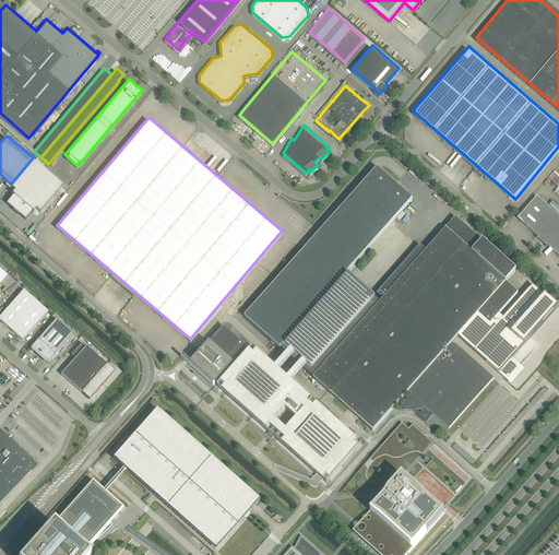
[(8,199),(7,200),(15,208),(19,211),(25,216),(33,208),(34,209),(36,205),(40,209),(47,200),(62,182),(33,157),(11,184),(15,187),(12,191),(13,191),(8,199)]
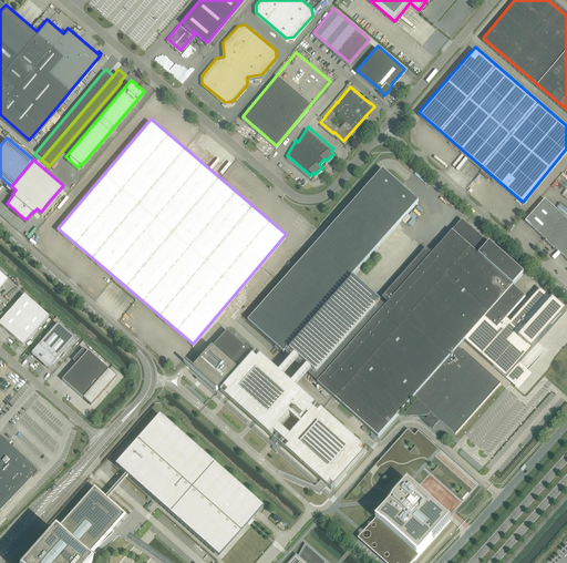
[(284,349),(346,279),(419,198),(383,166),(248,317),(284,349)]
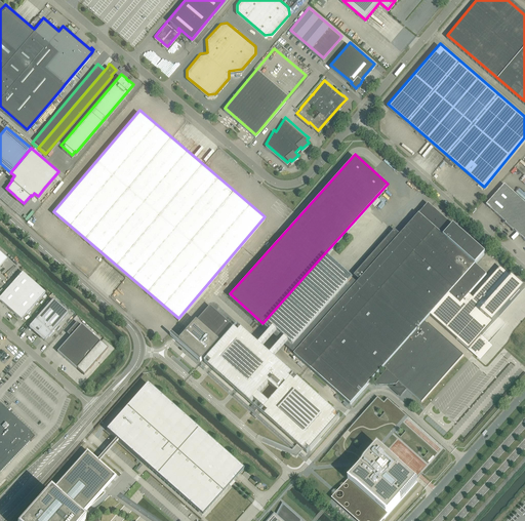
[(524,199),(505,182),(486,201),(524,236),(524,199)]
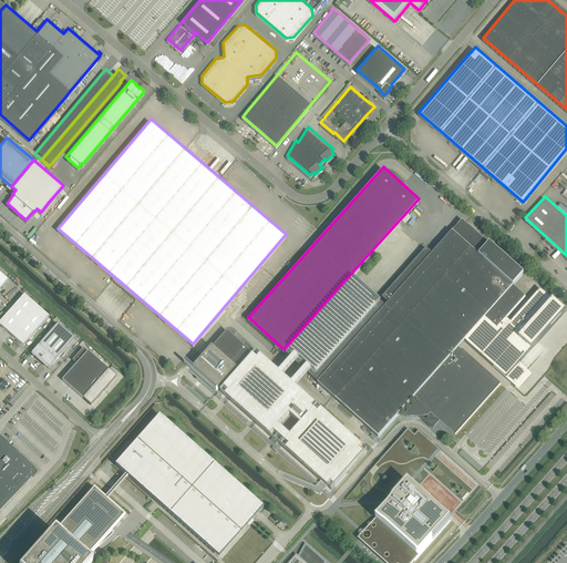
[(310,365),(307,369),(318,379),(336,395),(379,433),(397,412),(401,408),(414,392),(418,396),(416,397),(404,410),(406,413),(428,411),(428,415),(421,415),(432,425),(439,417),(455,431),(501,380),(462,345),(461,346),(457,344),(464,337),(514,381),(527,367),(519,359),(566,308),(540,285),(507,323),(503,318),(525,294),(513,283),(523,270),(463,217),(434,248),(432,251),(426,245),(419,254),(416,253),(393,278),(394,279),(381,294),(388,300),(387,303),(380,297),(316,369),(310,365)]
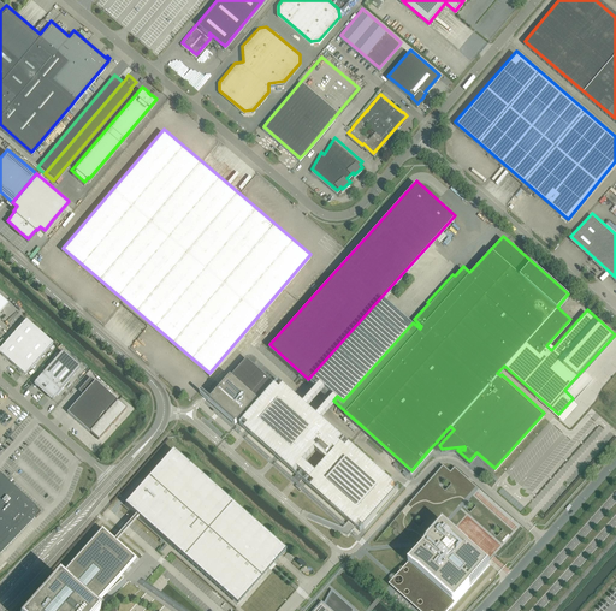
[(0,344),(0,349),(25,371),(53,339),(27,315),(0,344)]
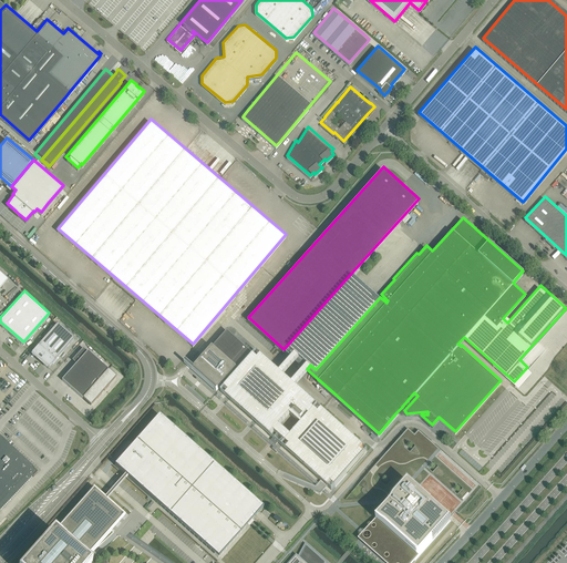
[(58,320),(31,349),(48,365),(74,335),(58,320)]
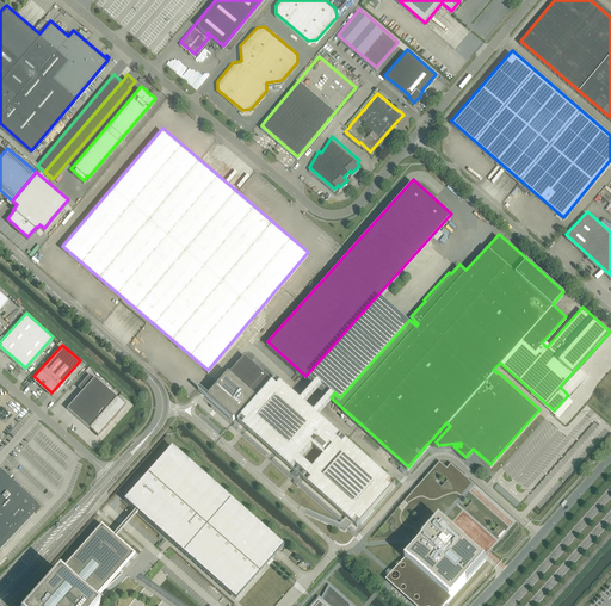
[(236,416),(271,376),(246,353),(210,393),(236,416)]
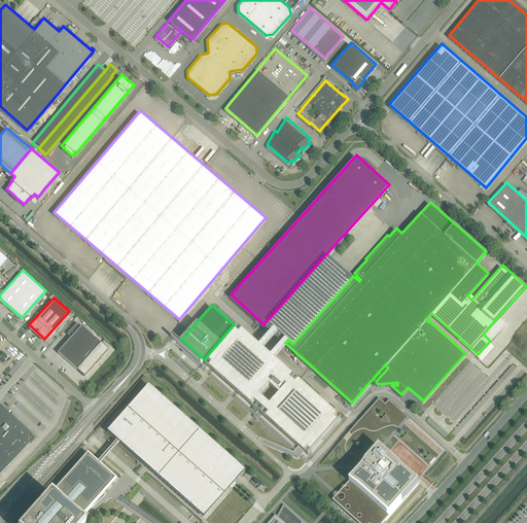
[(101,340),(81,322),(81,323),(77,319),(67,330),(71,335),(58,349),(76,367),(77,367),(84,373),(91,365),(91,367),(95,361),(97,358),(97,359),(102,353),(107,347),(100,340),(101,340)]
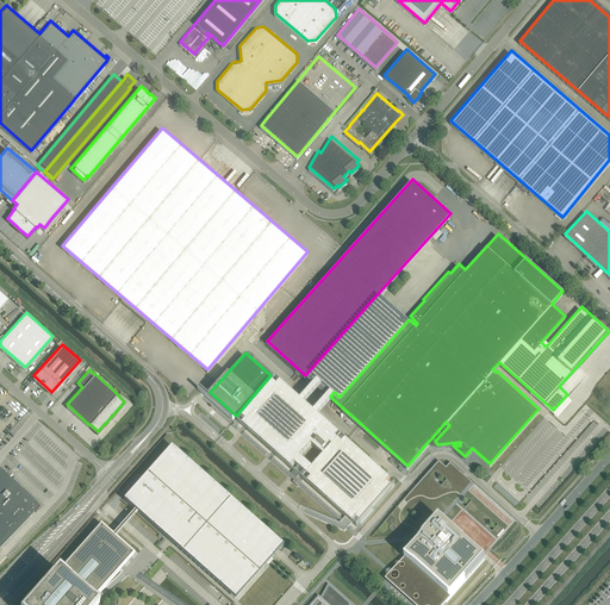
[(555,451),(560,446),(555,441),(548,438),(546,429),(541,430),(541,426),(537,426),(534,424),(515,447),(518,448),(517,455),(520,454),(520,457),(524,459),(522,462),(522,465),(527,466),(526,469),(527,471),(529,469),(536,472),(540,469),(545,468),(546,466),(541,463),(551,462),(549,459),(553,454),(554,454),(555,451)]
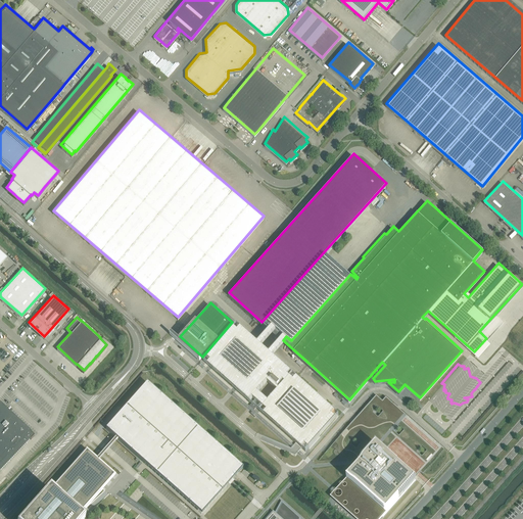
[(239,461),(162,392),(147,379),(116,414),(106,425),(122,438),(121,438),(148,463),(149,462),(201,508),(225,482),(235,471),(236,472),(243,464),(239,461)]
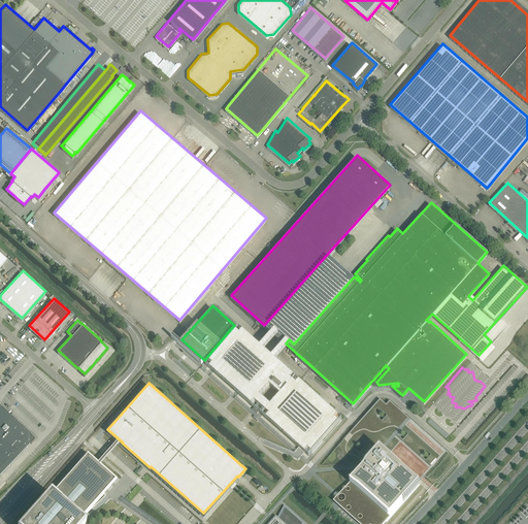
[(0,471),(30,439),(31,440),(35,436),(31,432),(31,433),(6,410),(0,416),(0,471)]
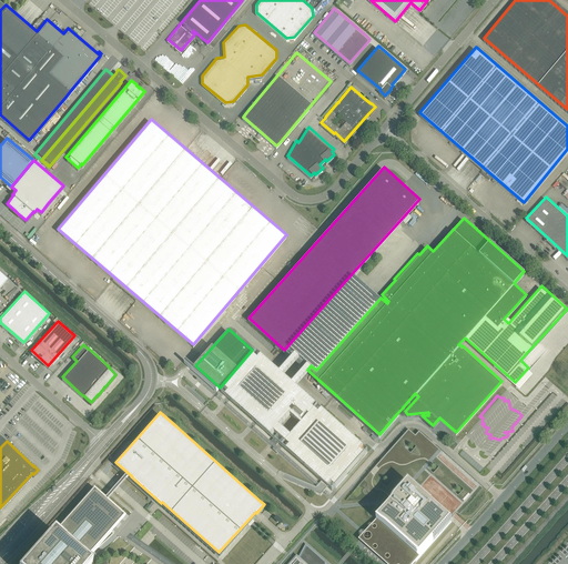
[(462,443),(456,449),(479,471),(485,465),(462,443)]
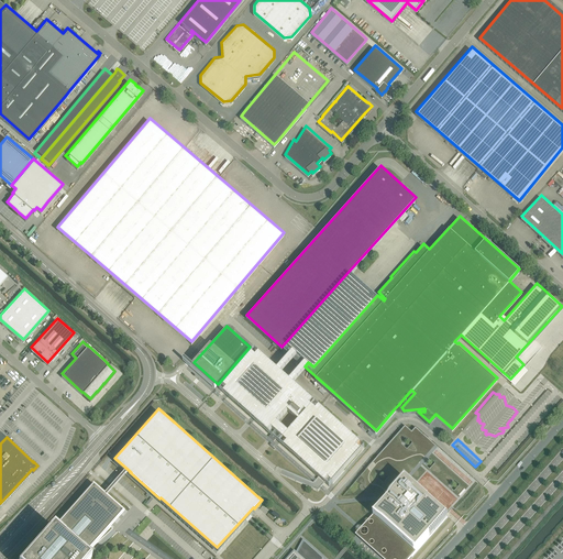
[(116,481),(127,469),(124,467),(113,479),(105,490),(92,480),(54,524),(22,558),(88,558),(90,558),(91,557),(85,551),(124,507),(107,492),(116,481)]
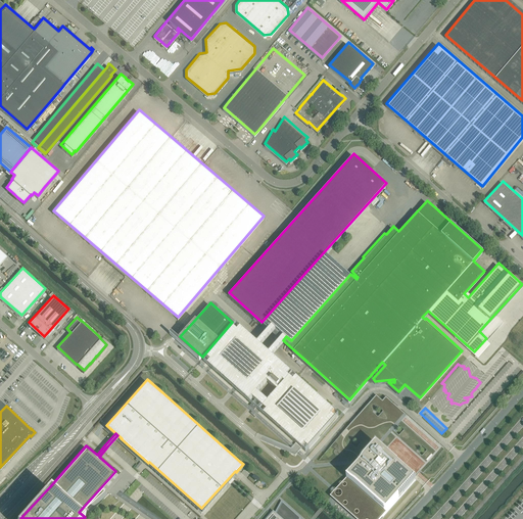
[(350,476),(345,494),(353,502),(353,503),(353,504),(353,505),(354,505),(354,506),(355,506),(357,506),(357,505),(358,505),(373,518),(377,518),(415,477),(414,476),(376,442),(365,456),(367,458),(362,463),(352,474),(350,476)]
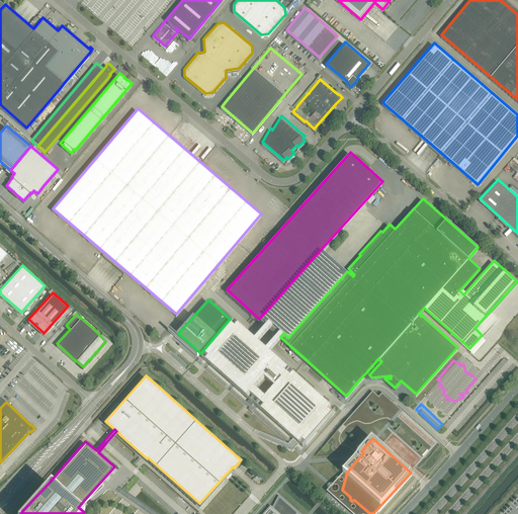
[(430,466),(436,459),(431,454),(425,461),(430,466)]
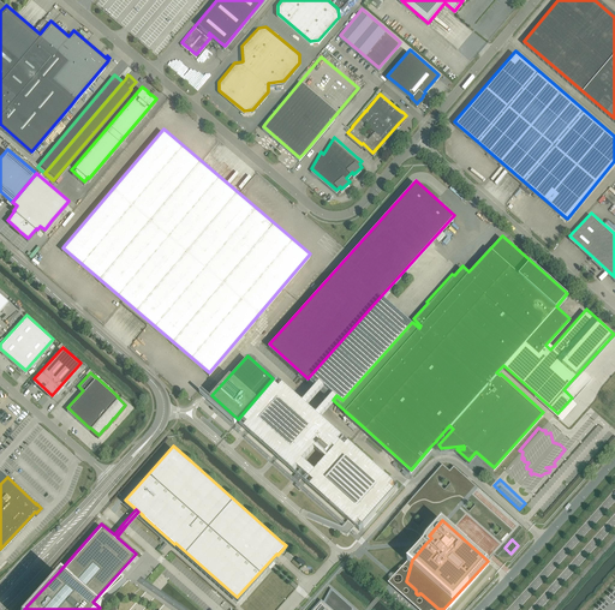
[(351,609),(353,605),(333,587),(324,600),(326,600),(323,603),(321,600),(311,609),(351,609)]
